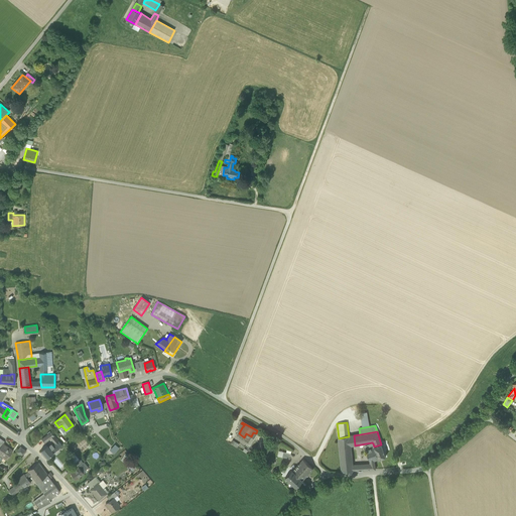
[(41,439),(44,443),(50,439),(54,436),(50,432),(41,439)]
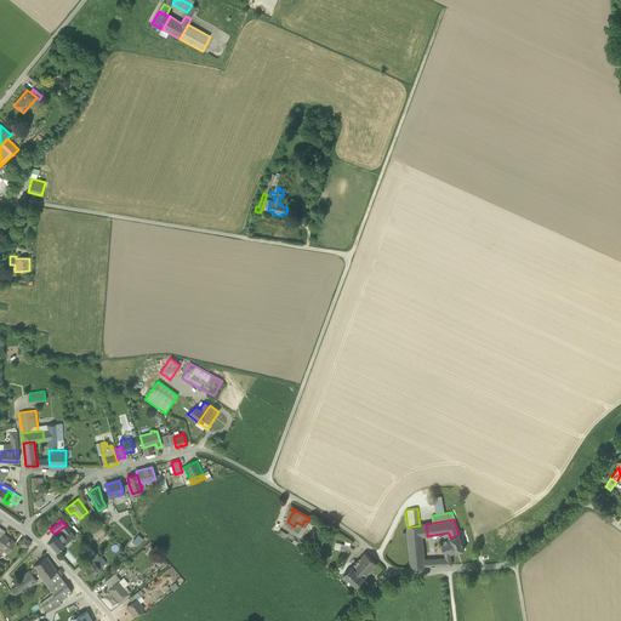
[(411,567),(425,567),(425,559),(422,536),(421,525),(420,525),(408,528),(411,567)]
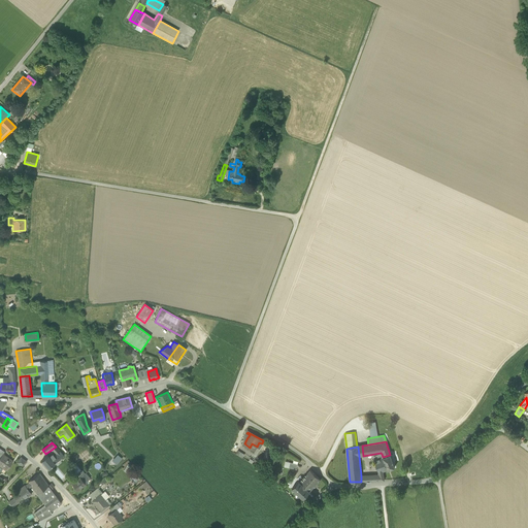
[(51,459),(55,464),(64,456),(60,452),(56,455),(51,459)]
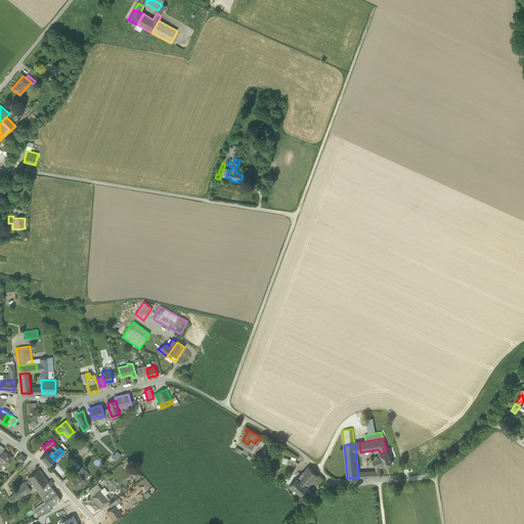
[(0,453),(0,462),(3,465),(6,467),(13,457),(3,450),(0,453)]
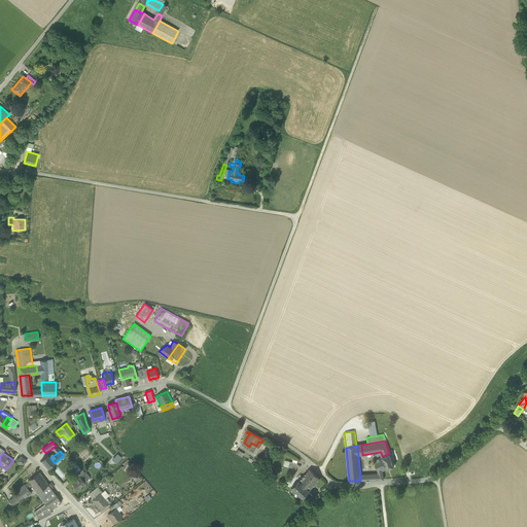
[(116,463),(123,457),(117,453),(112,459),(116,463)]
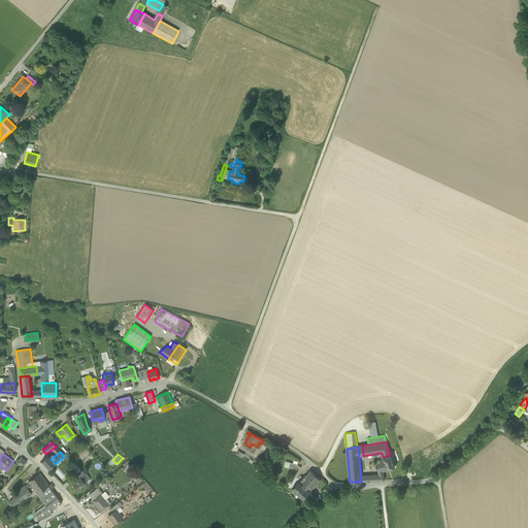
[(374,460),(378,472),(383,471),(395,467),(390,455),(383,457),(374,460)]
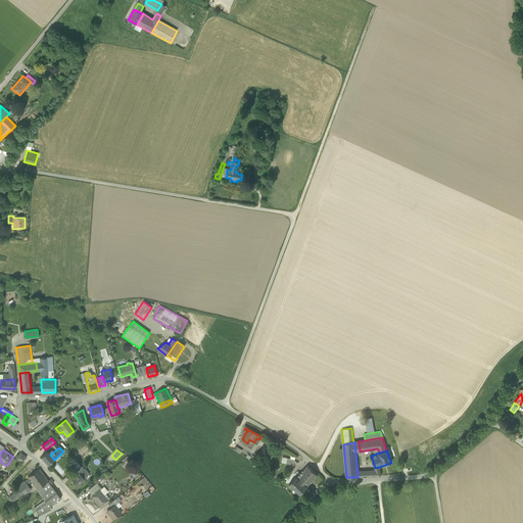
[(41,457),(48,465),(54,460),(50,455),(47,452),(41,457)]
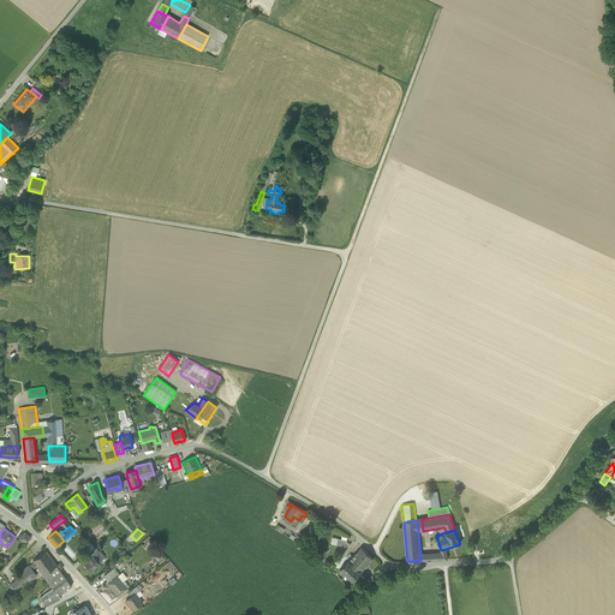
[(19,538),(25,544),(31,538),(24,532),(19,538)]
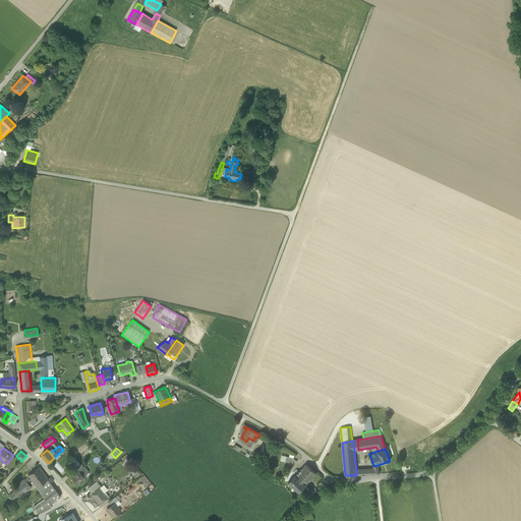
[(124,460),(122,464),(125,466),(130,460),(123,456),(121,459),(124,460)]
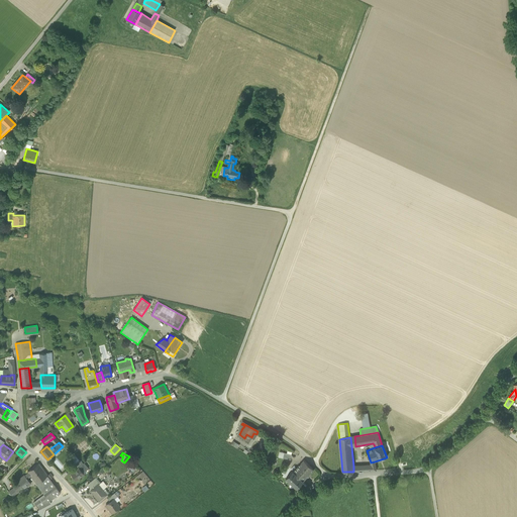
[(297,469),(295,468),(293,470),(292,471),(293,471),(303,481),(314,470),(304,460),(297,469)]
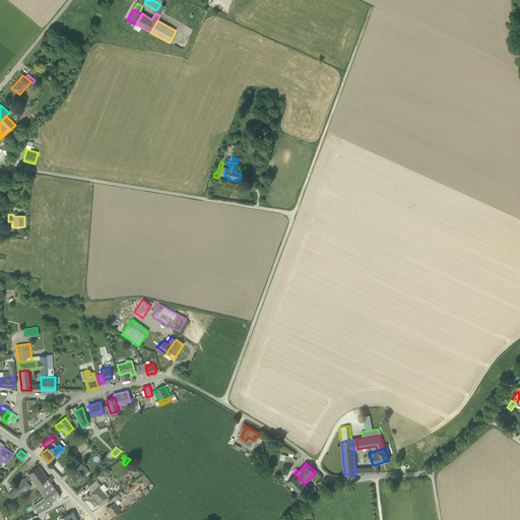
[(374,467),(365,468),(365,473),(379,472),(377,464),(373,465),(374,467)]
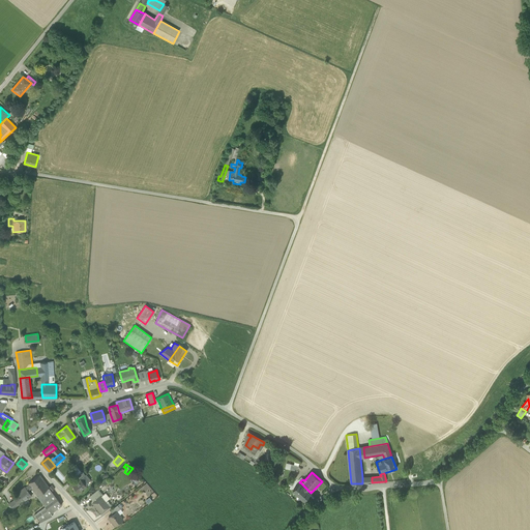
[(85,475),(80,479),(85,484),(90,480),(85,474),(85,475)]
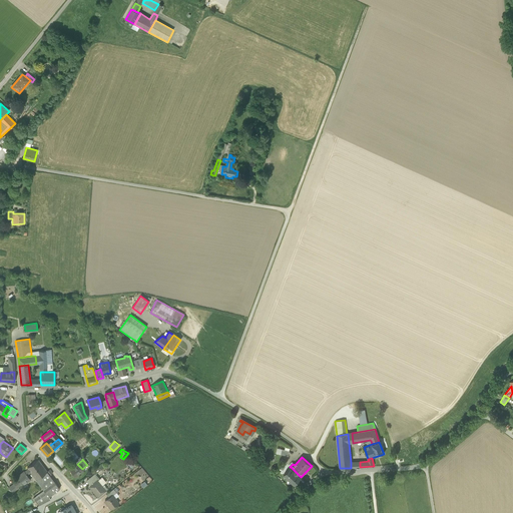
[(27,468),(28,469),(30,472),(36,480),(47,472),(38,460),(27,468)]
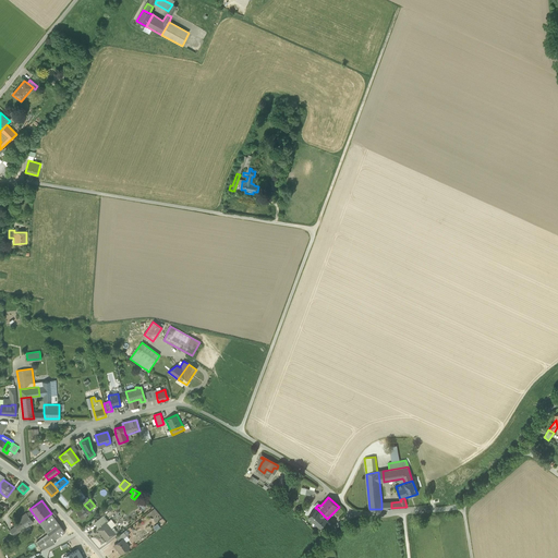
[(91,511),(89,510),(84,505),(84,504),(83,505),(75,511),(82,519),(91,511)]
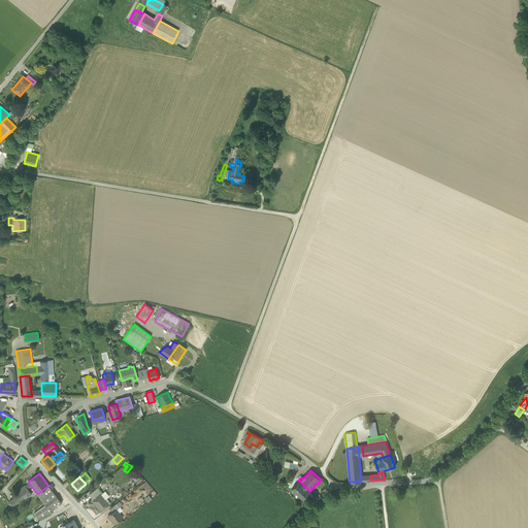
[(303,498),(309,491),(299,481),(292,488),(303,498)]
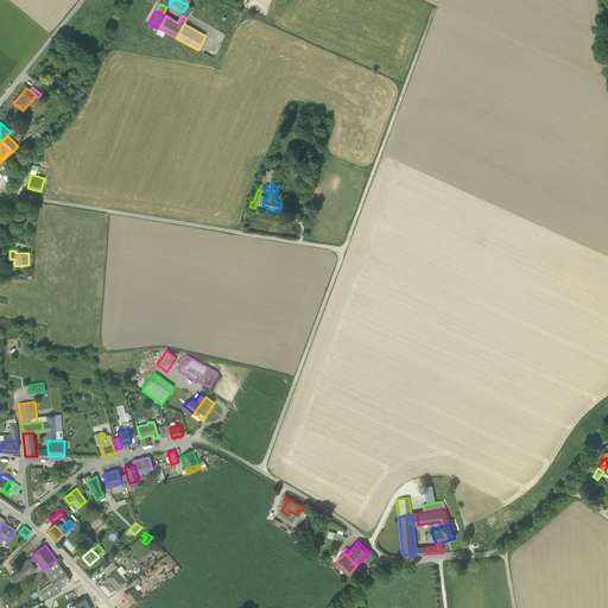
[(36,569),(31,563),(29,559),(29,558),(14,569),(16,571),(20,578),(29,572),(27,571),(30,570),(31,572),(36,569)]
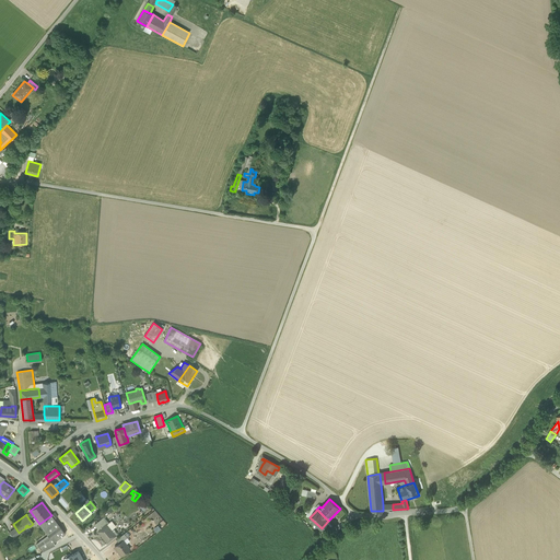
[(39,524),(48,535),(54,543),(65,534),(55,520),(51,515),(39,524)]
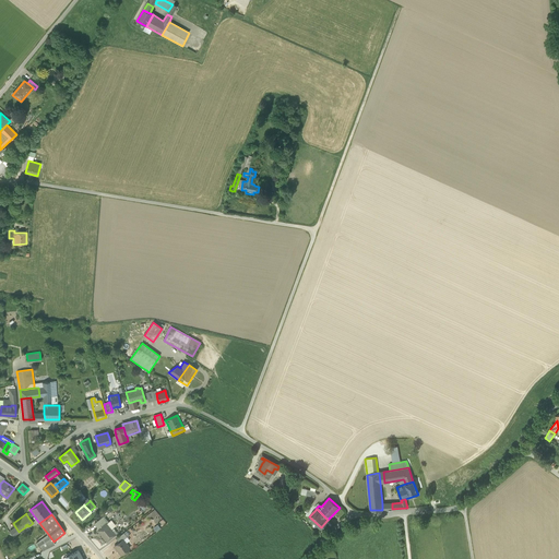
[(94,524),(98,530),(106,524),(108,522),(104,516),(94,524)]
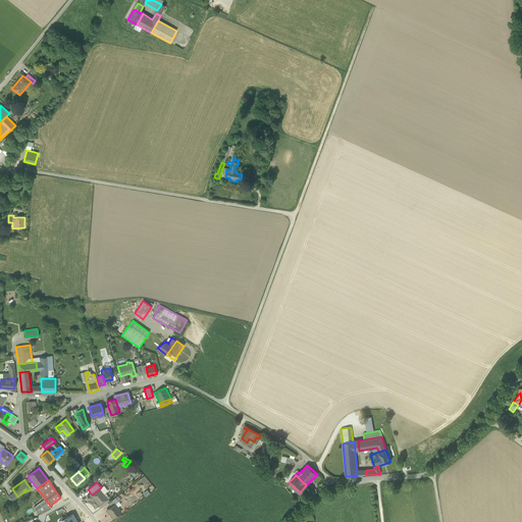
[(107,500),(107,499),(103,493),(99,489),(92,494),(91,496),(100,506),(107,500)]
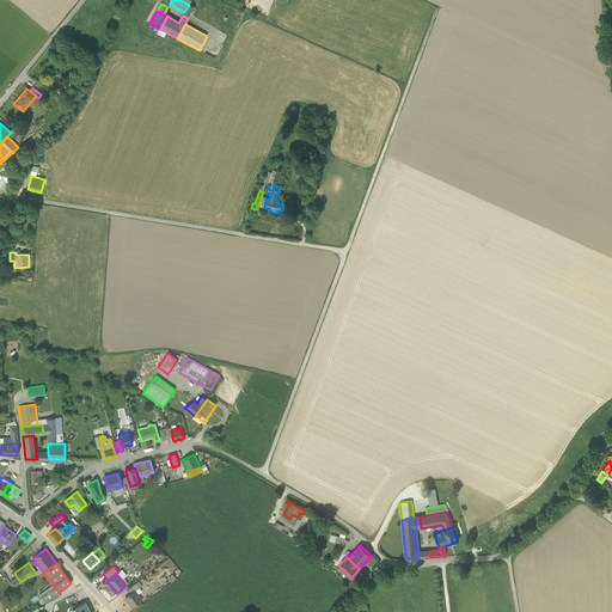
[(20,582),(16,575),(10,580),(14,587),(20,582)]
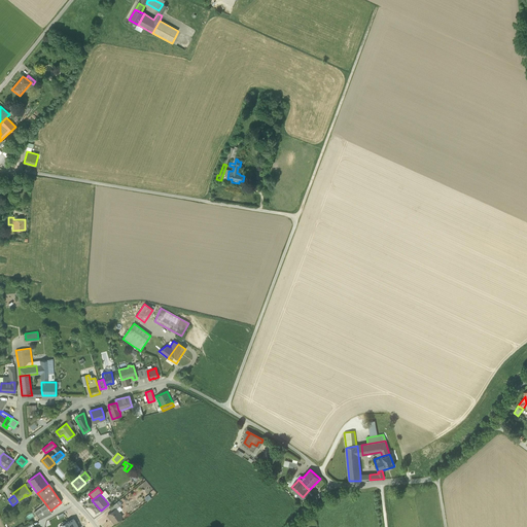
[(109,507),(112,512),(115,508),(119,506),(116,502),(109,507)]
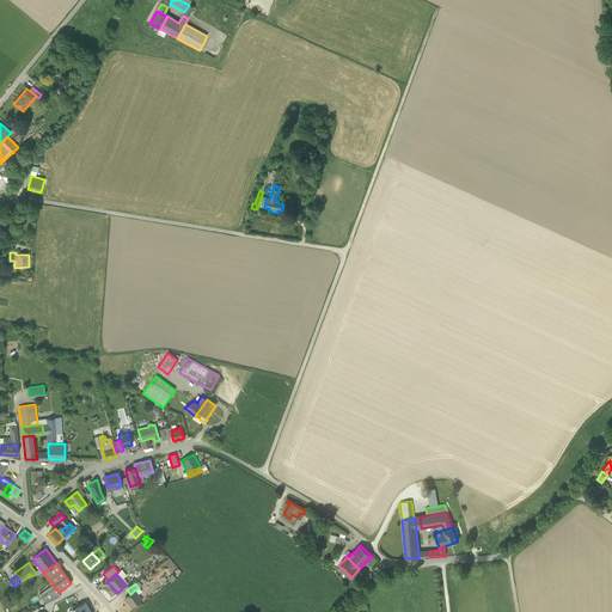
[(61,595),(59,593),(53,585),(40,594),(44,600),(47,604),(54,600),(61,595)]
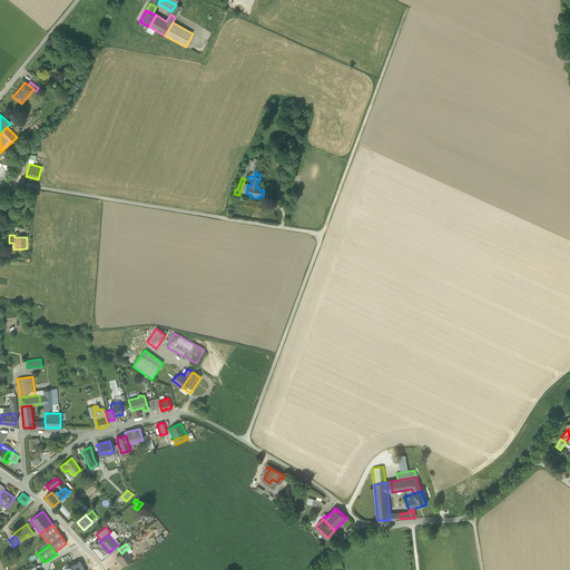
[(117,557),(124,566),(131,559),(125,550),(121,553),(117,557)]
